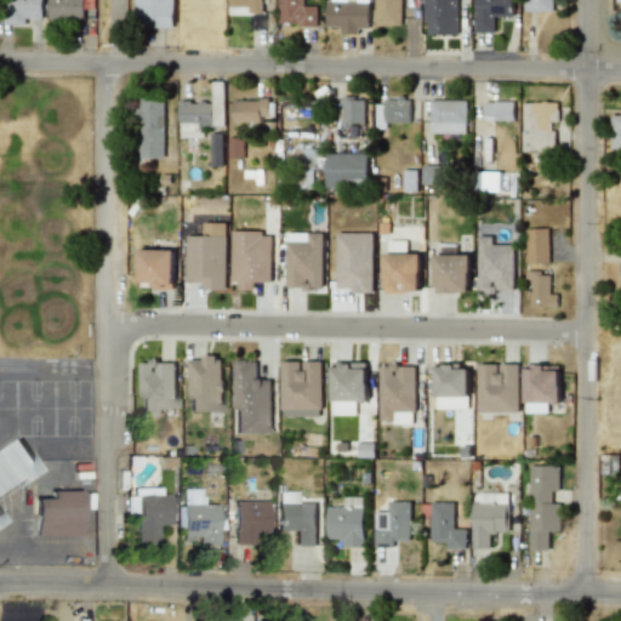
[(41,0),(7,0),(7,23),(26,24),(26,18),(41,18),(41,0)]
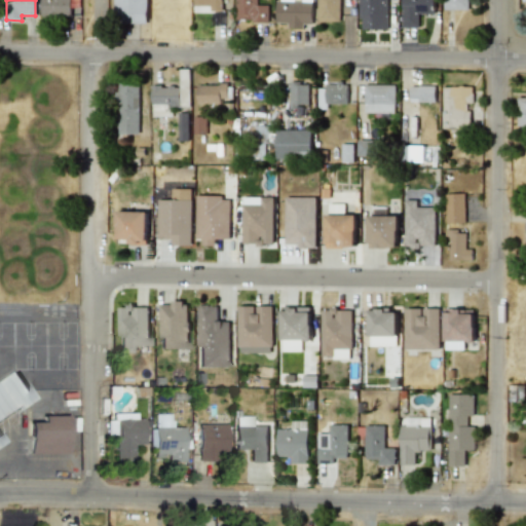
[(70,0),(41,0),(41,15),(70,15),(70,0)]
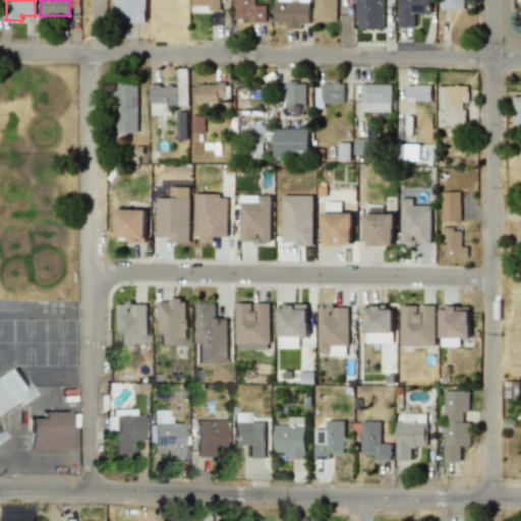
[(145,21),(145,0),(112,0),(112,21),(145,21)]
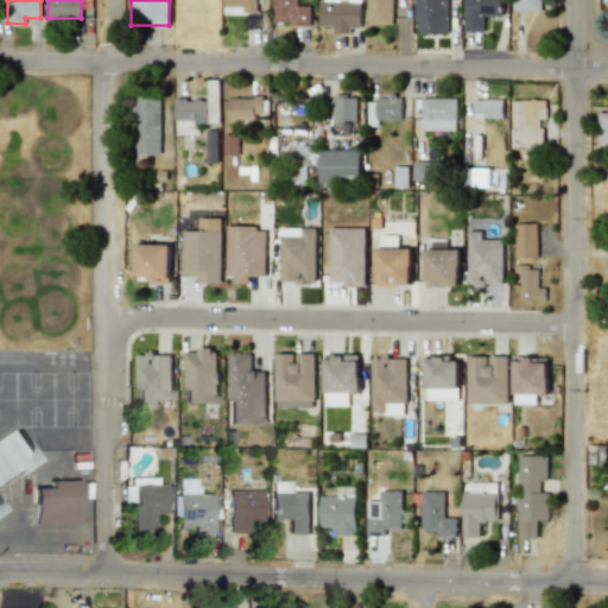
[(255,0),(223,0),(223,6),(242,6),(242,12),(255,12),(255,0)]
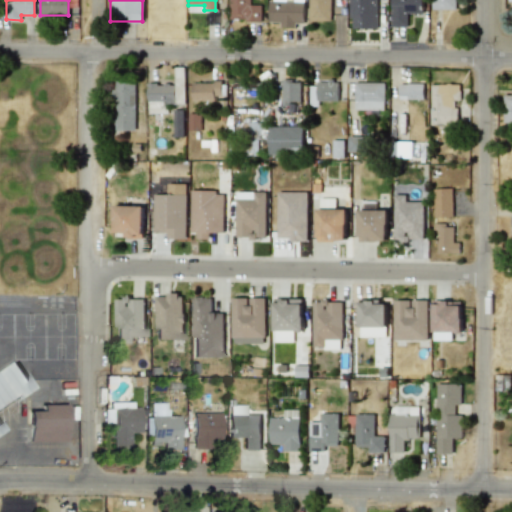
[(261,20),(261,5),(250,4),(250,0),(229,0),(229,19),(261,20)]
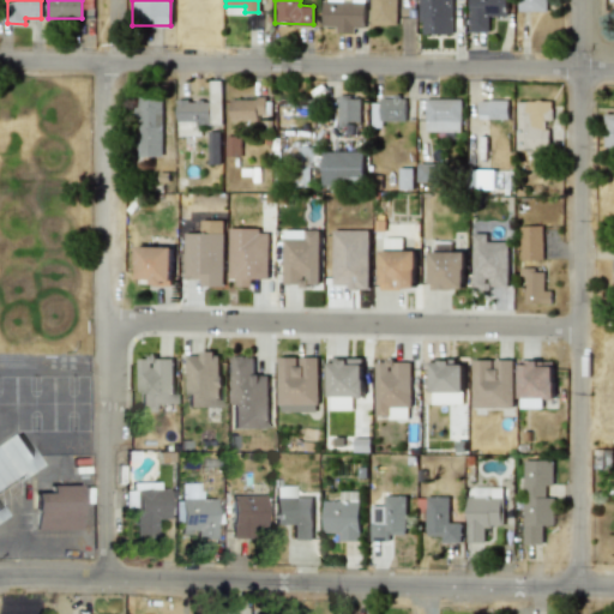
[(323,0),(321,25),(336,26),(336,31),(354,32),(354,26),(363,28),(365,1),(323,0)]
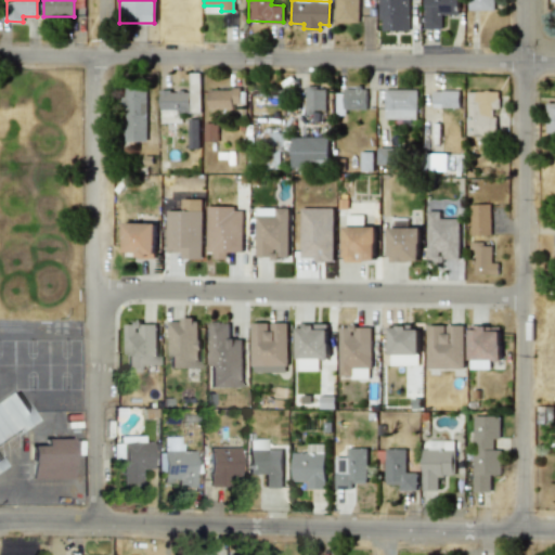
[(334,0),(335,22),(359,22),(358,0),(334,0)]
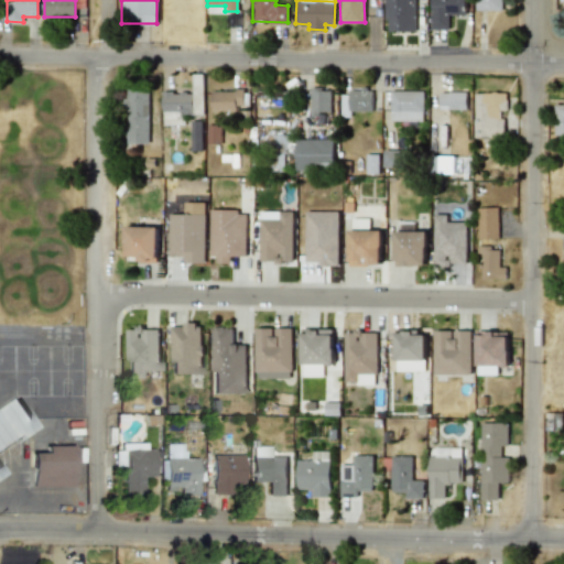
[(386,0),(386,30),(415,31),(415,0),(386,0)]
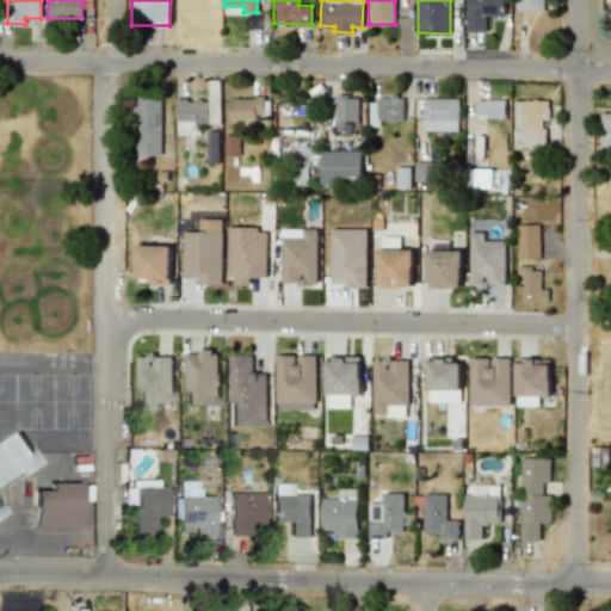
[(486,31),(486,16),(504,16),(504,0),(467,0),(467,31),(486,31)]
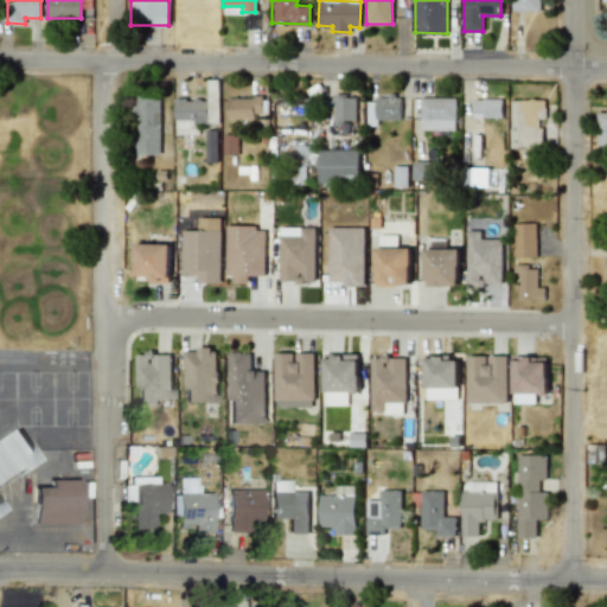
[(540,11),(540,0),(511,0),(511,11),(540,11)]
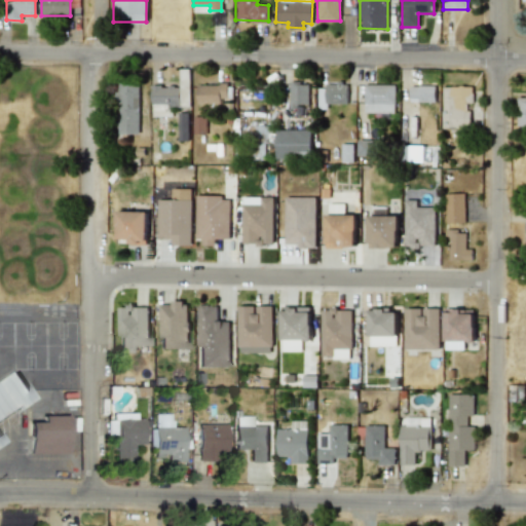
[(189,69),(179,69),(180,85),(151,85),(151,116),(172,116),(172,106),(190,106),(189,69)]
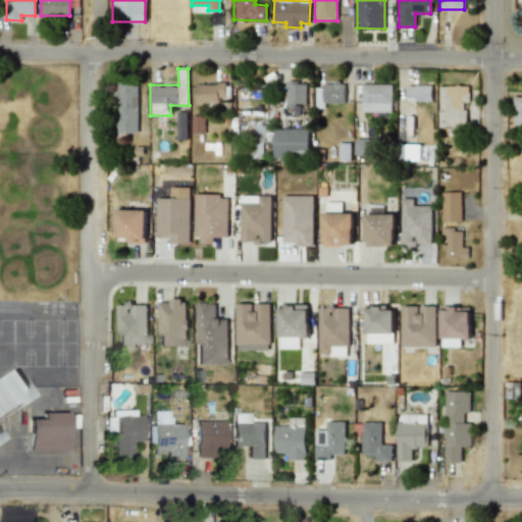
[(116,133),(137,133),(138,81),(116,81),(116,133)]
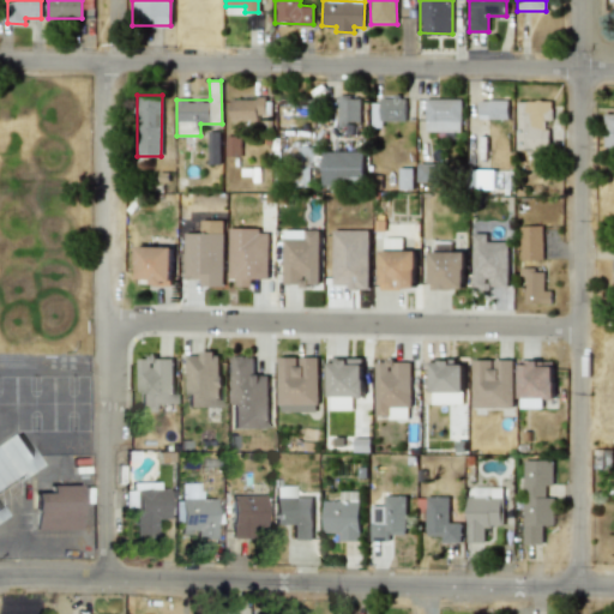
[(360,96),(337,96),(337,126),(347,126),(347,121),(360,121),(360,96)]
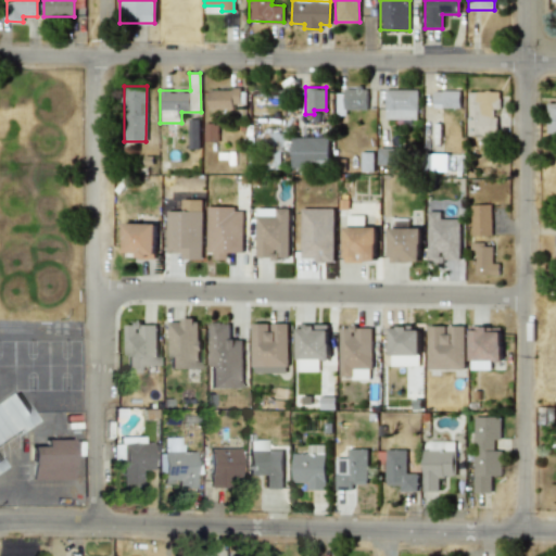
[(367,109),(367,88),(337,88),(336,115),(345,115),(345,109),(367,109)]
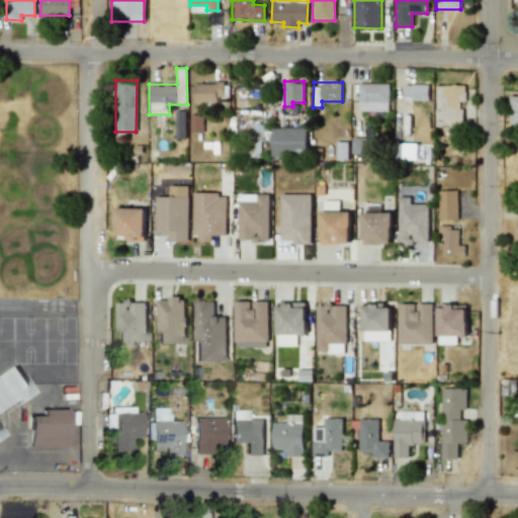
[(217,83),(193,83),(193,101),(217,101),(217,83)]
